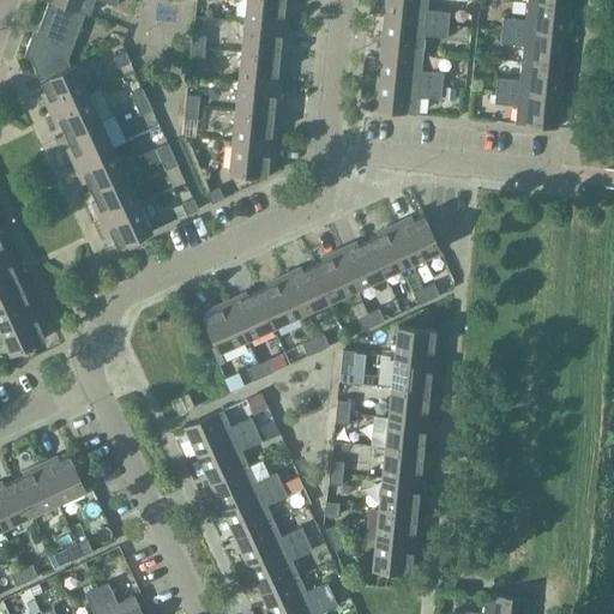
[(97,0),(116,7),(118,0),(48,0),(48,1),(85,14),(89,16),(94,0),(97,0)]
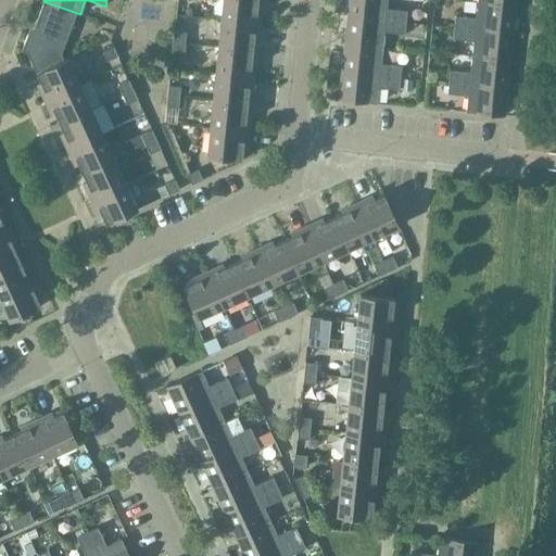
[(257,7),(257,0),(223,0),(222,20),(260,24),(262,7),(257,7)]
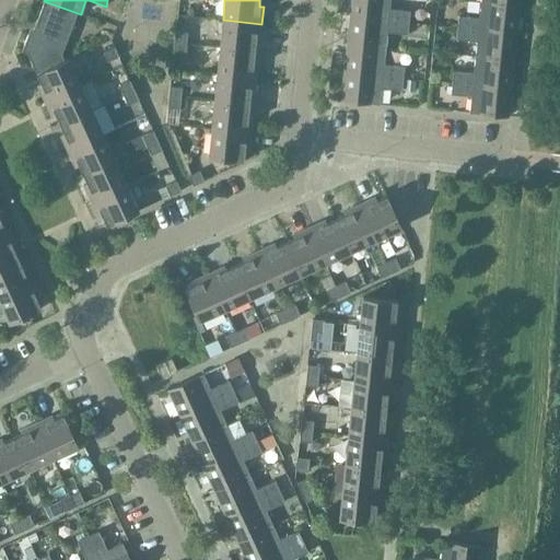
[(351,0),(350,18),(409,23),(410,11),(391,9),(391,0),(351,0)]
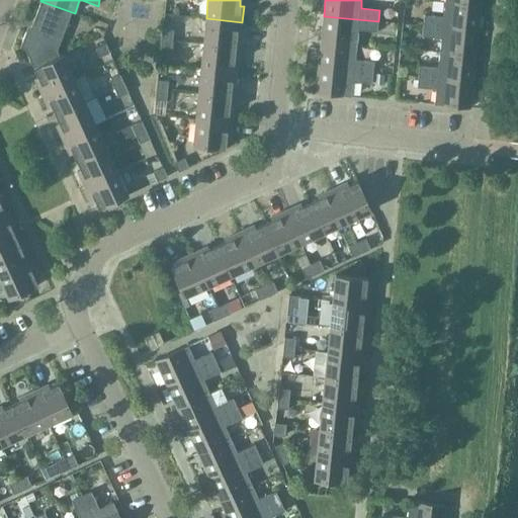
[(72,13),(40,1),(29,33),(26,32),(20,49),(25,51),(33,67),(60,56),(58,51),(72,13)]
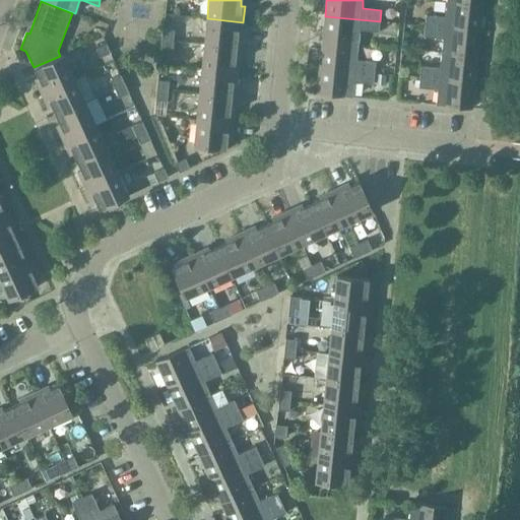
[(426,15),(425,26),(479,31),(482,6),(447,2),(445,17),(426,15)]
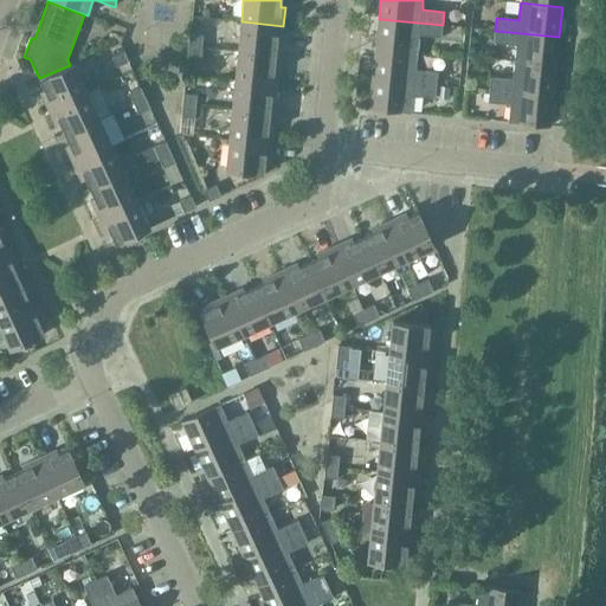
[(379,19),(376,49),(418,53),(419,36),(442,38),(443,25),(379,19)]
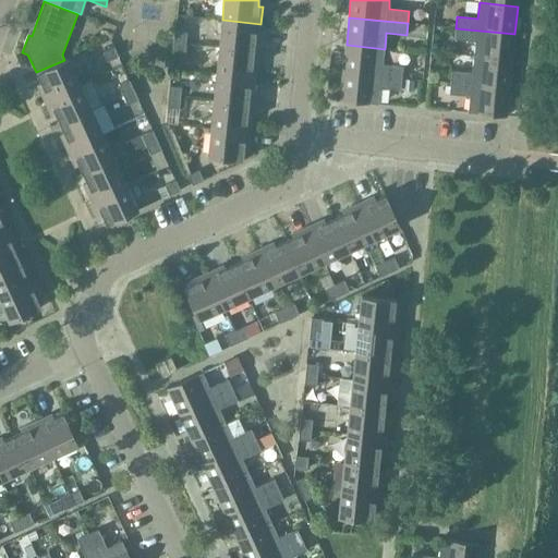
[(222,20),(219,47),(254,51),(255,41),(258,41),(261,24),(222,20)]
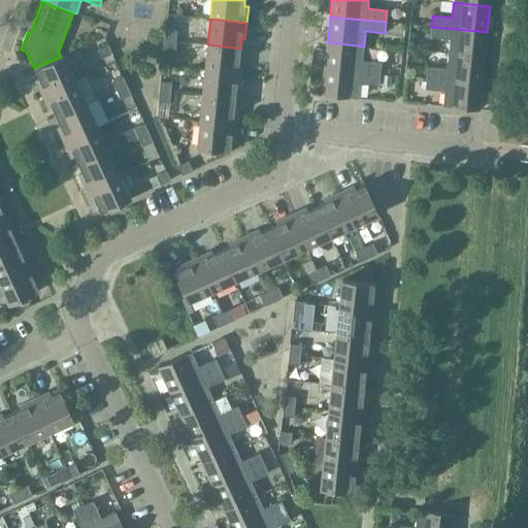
[(450,39),(448,55),(485,58),(487,32),(431,27),(430,38),(450,39)]
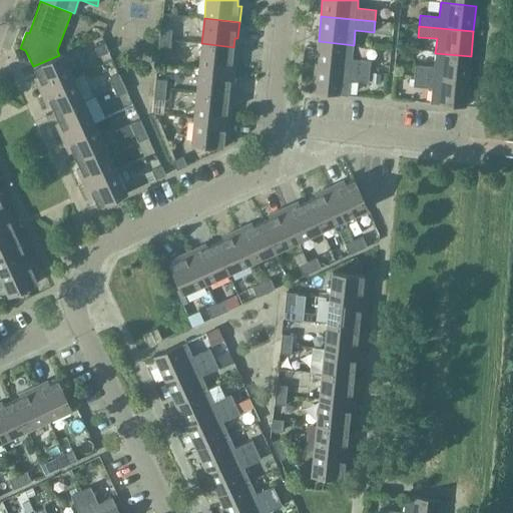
[(160,39),(171,40),(172,31),(161,29),(160,39)]
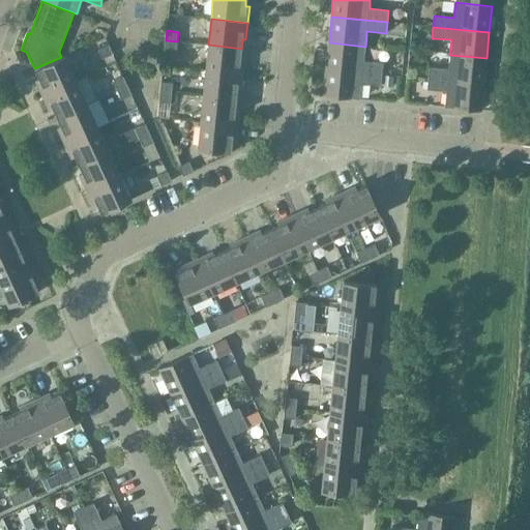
[(177,41),(166,40),(165,51),(176,52),(177,41)]
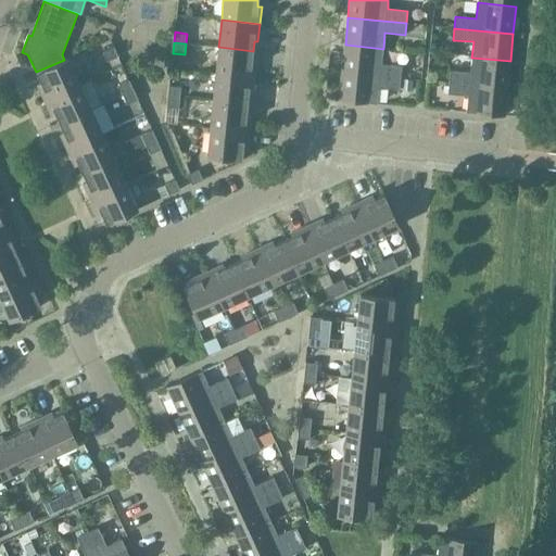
[(342,72),(401,78),(402,66),(381,64),(383,49),(345,45),(342,72)]
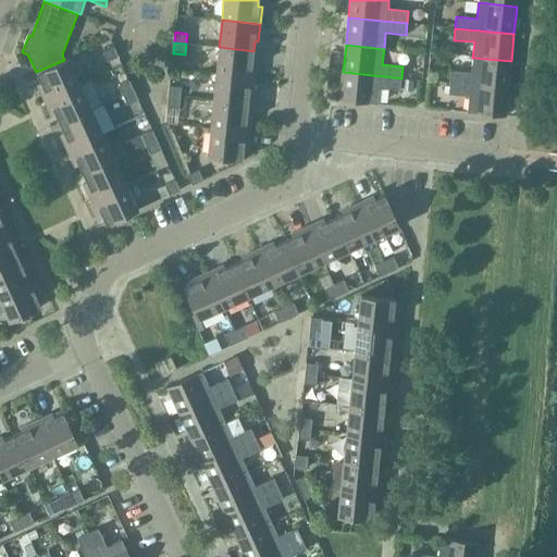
[(114,47),(103,52),(108,62),(119,57),(114,47)]
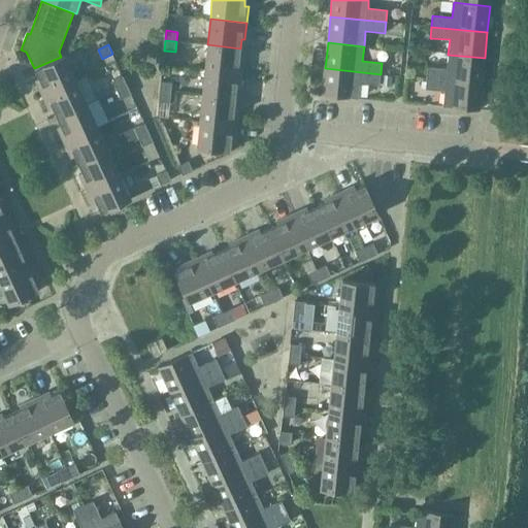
[(205,70),(241,74),(243,58),(239,58),(240,48),(207,44),(205,70)]
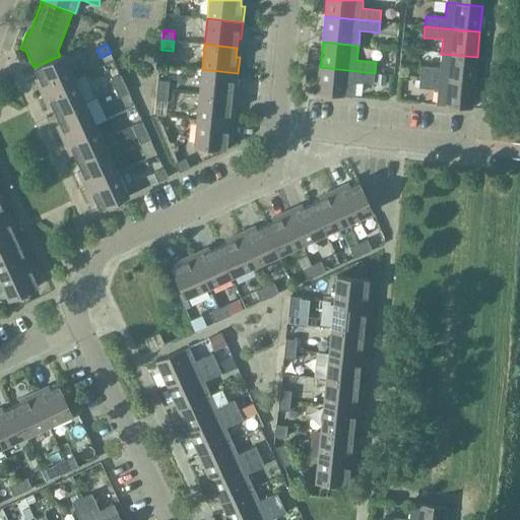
[(440,68),(420,66),(419,77),(474,82),(477,57),(441,54),(440,68)]
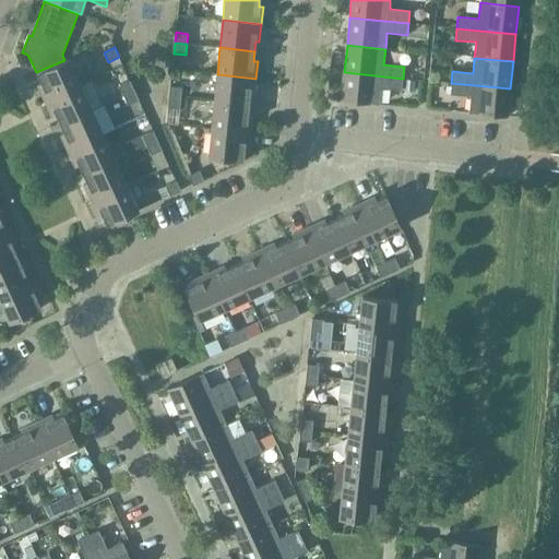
[(80,85),(69,60),(64,61),(36,73),(42,84),(38,85),(45,102),(80,85)]
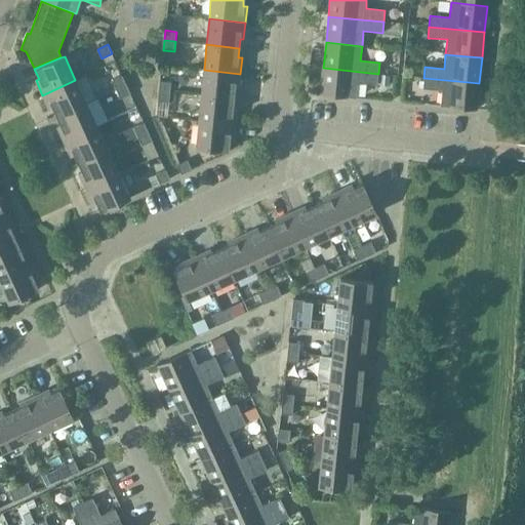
[(378,74),(323,68),(320,94),(356,98),(358,83),(377,85),(378,74)]
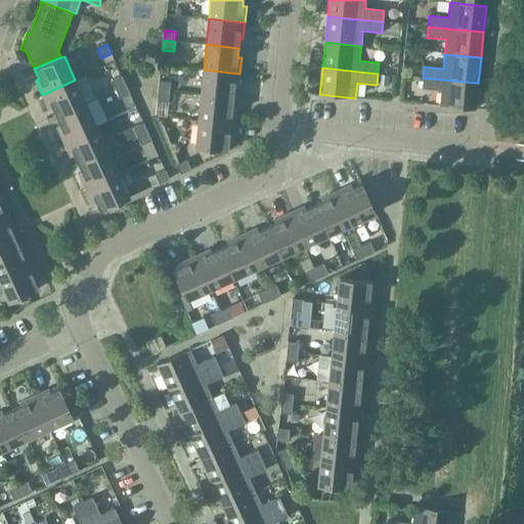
[(204,70),(201,96),(233,99),(234,90),(237,90),(239,74),(204,70)]
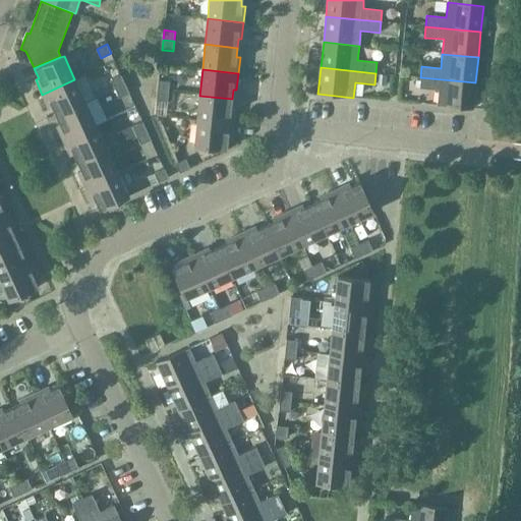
[(111,80),(115,90),(125,84),(121,75),(111,80)]
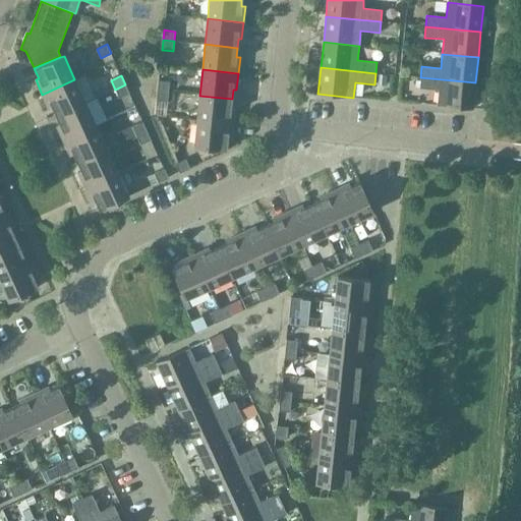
[(475,82),(420,77),(419,89),(439,91),(437,106),(472,109),(475,82)]
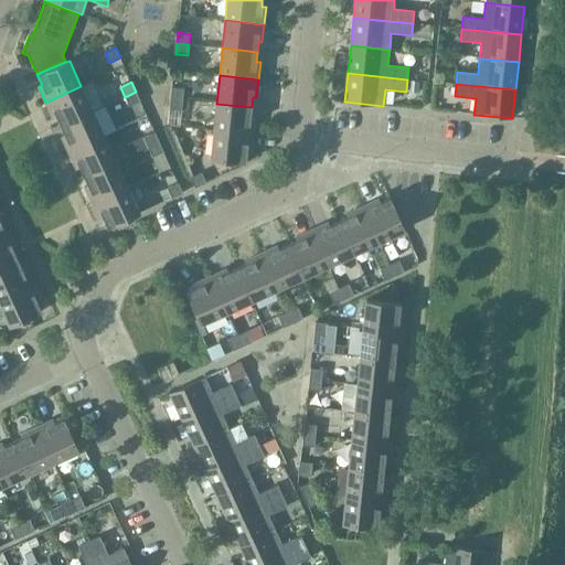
[(61,126),(93,112),(81,86),(45,103),(53,119),(56,117),(61,126)]
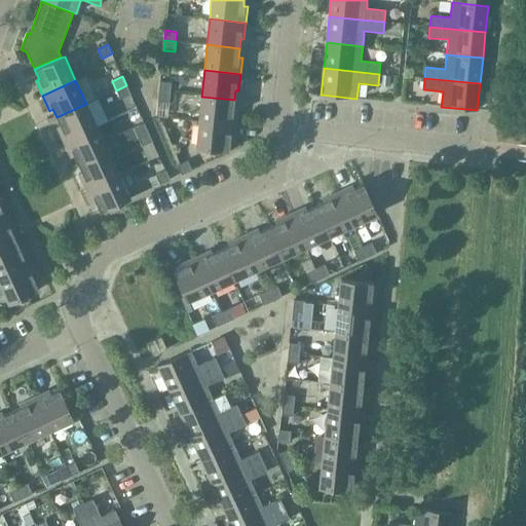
[(159,82),(158,91),(171,92),(172,83),(159,82)]
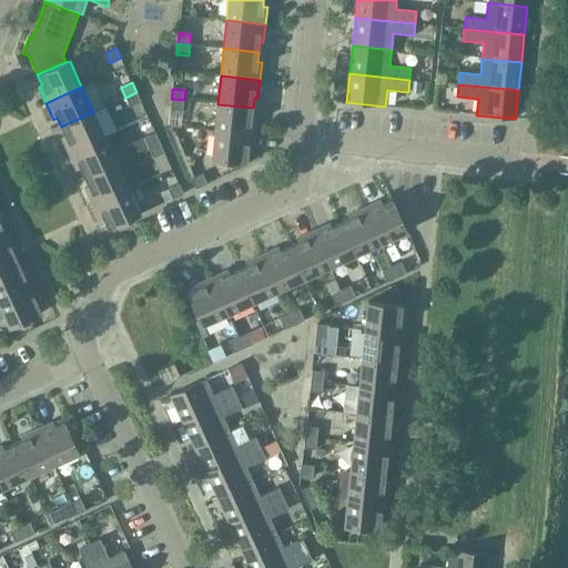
[(137,92),(125,98),(130,108),(141,102),(137,92)]
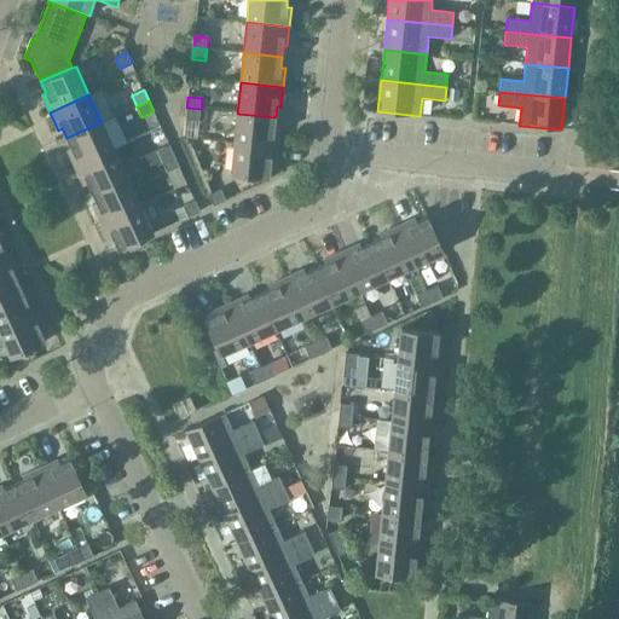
[(186,108),(185,120),(200,121),(201,109),(186,108)]
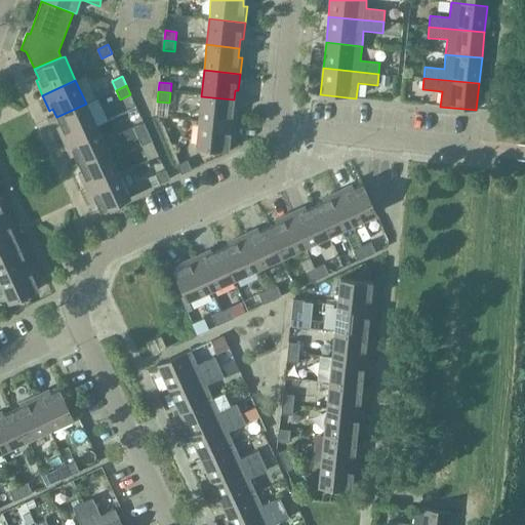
[(201,96),(199,122),(235,125),(236,109),(233,109),(234,99),(201,96)]
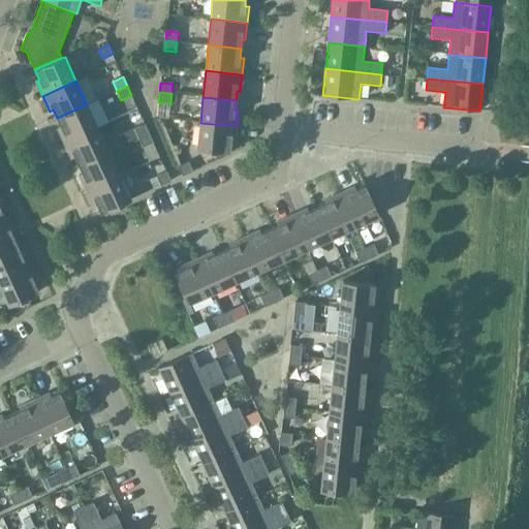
[(64,144),(98,128),(87,104),(57,118),(61,127),(58,128),(64,144)]
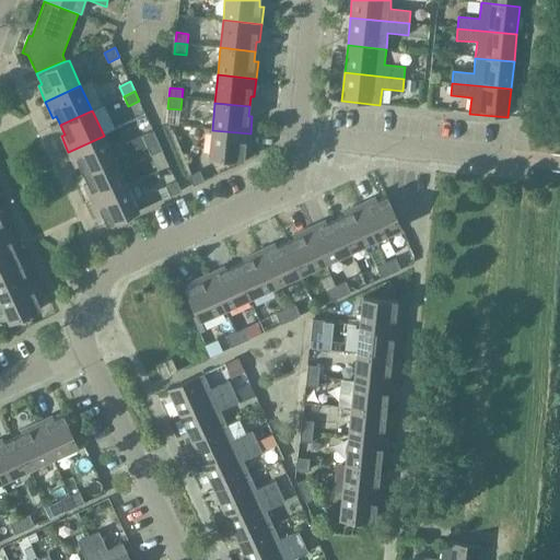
[(251,133),(212,130),(209,159),(244,162),(245,151),(248,151),(251,133)]
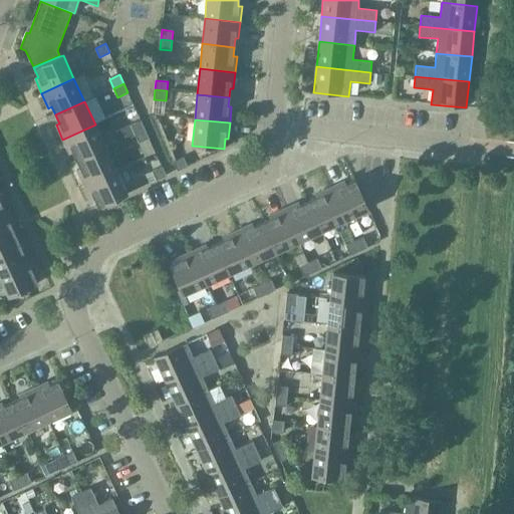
[(131,125),(135,135),(145,130),(141,120),(131,125)]
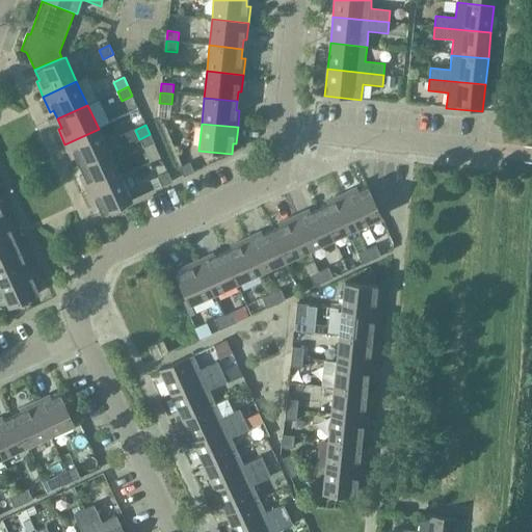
[(75,158),(79,166),(109,153),(99,129),(64,144),(72,159),(75,158)]
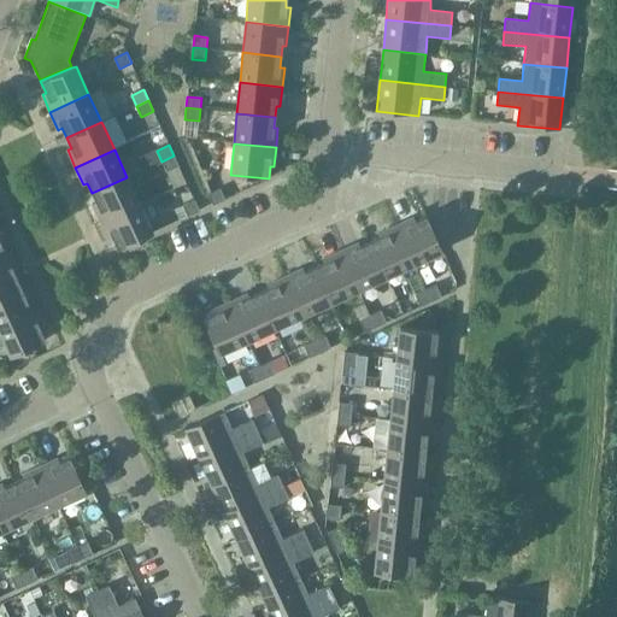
[(162,162),(166,171),(178,166),(174,156),(162,162)]
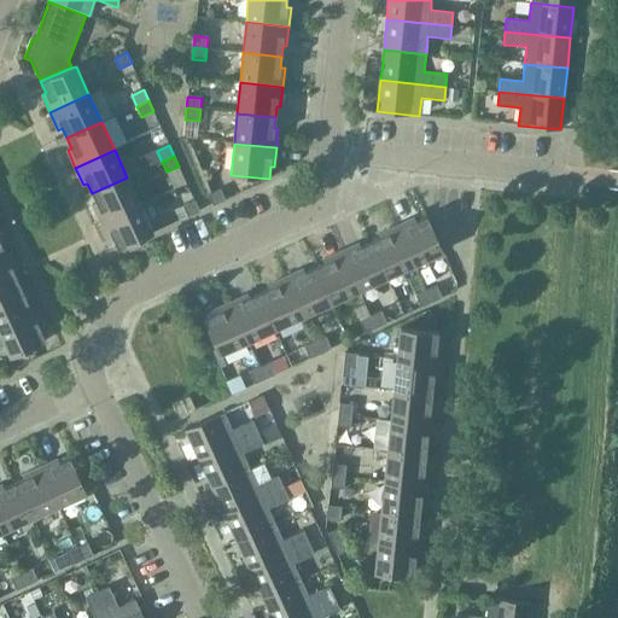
[(93,205),(100,222),(140,205),(127,178),(92,193),(97,203),(93,205)]
